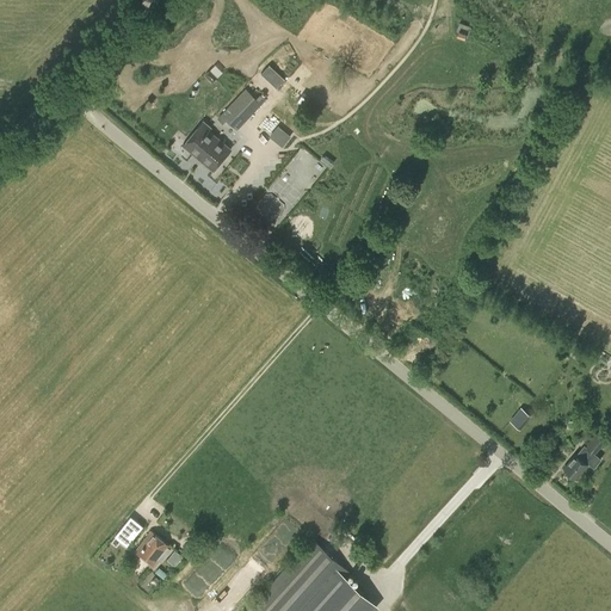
[(220,76),(211,68),(205,74),(213,82),(220,76)]
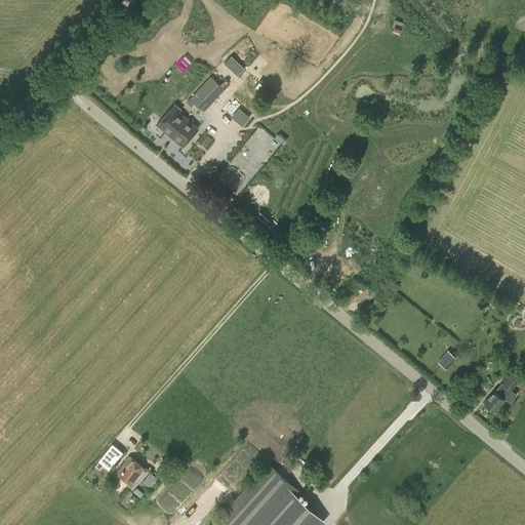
[(192,107),(196,103),(205,111),(229,85),(224,81),(219,85),(210,76),(187,102),(192,107)]
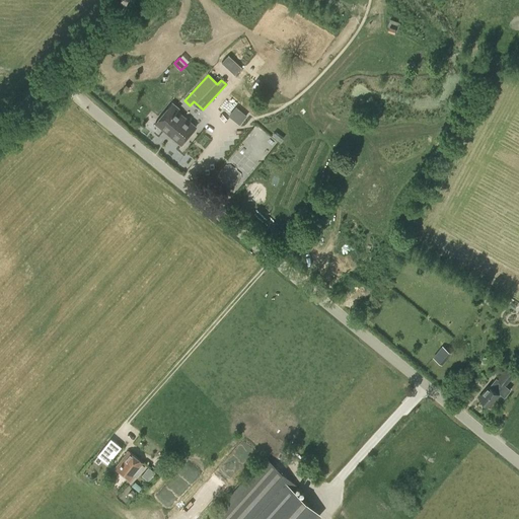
[(178,108),(172,103),(155,123),(181,144),(196,127),(177,110),(178,108)]
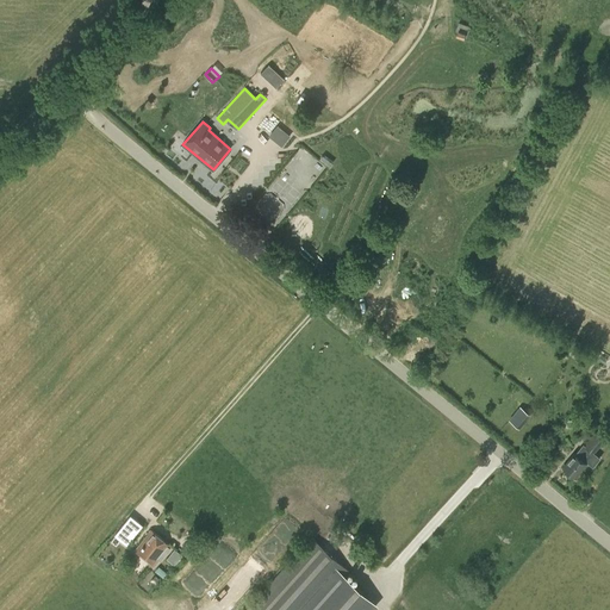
[(267,136),(281,145),(290,134),(275,124),(267,136)]
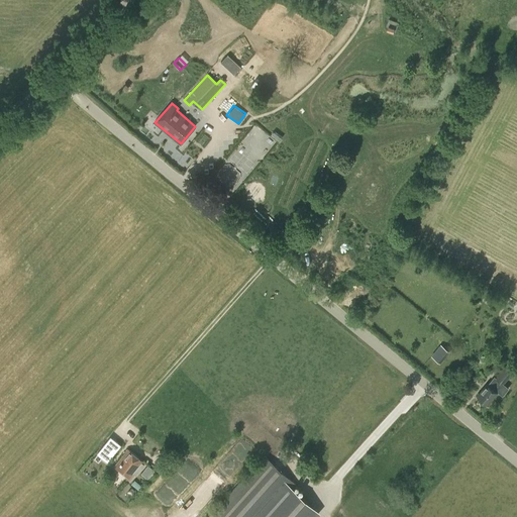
[(440,343),(430,354),(439,363),(449,351),(440,343)]
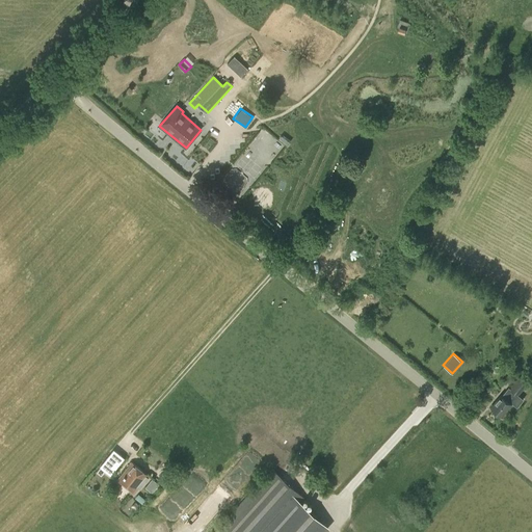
[(528,383),(519,376),(502,396),(501,395),(490,407),(501,416),(511,403),(516,406),(523,399),(517,395),(528,383)]
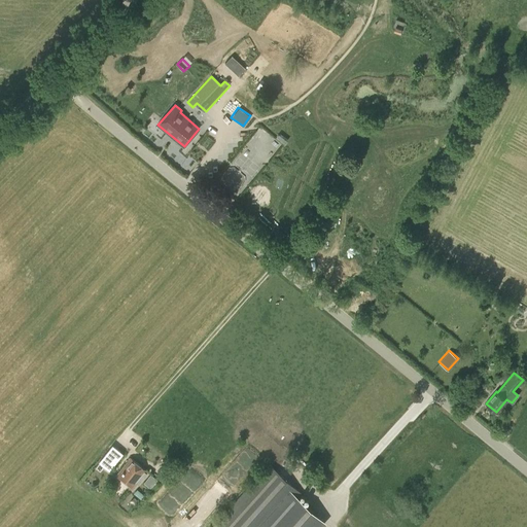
[(123,454),(113,446),(99,462),(109,470),(123,454)]
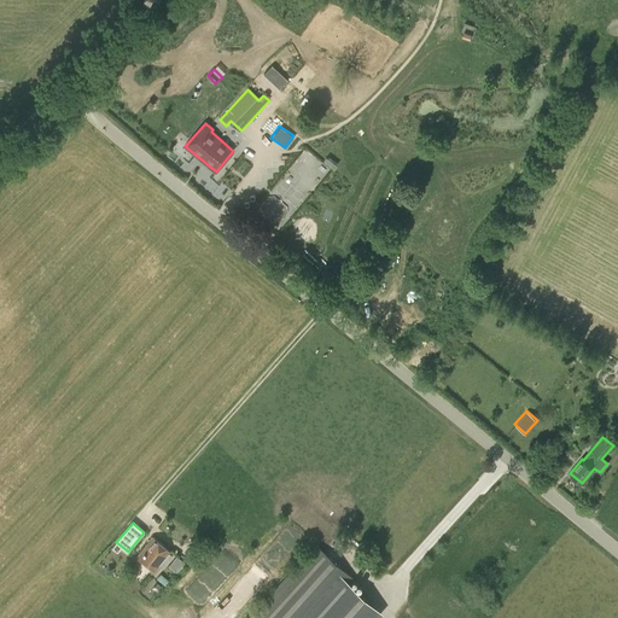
[(136,558),(155,572),(172,552),(153,537),(136,558)]
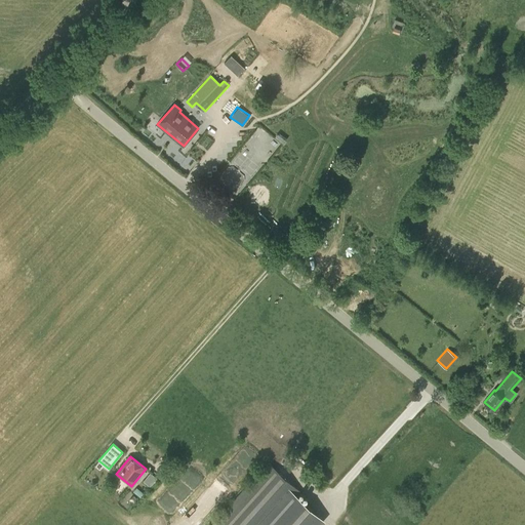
[(308,524),(318,514),(298,496),(301,492),(268,461),(210,524),(308,524)]
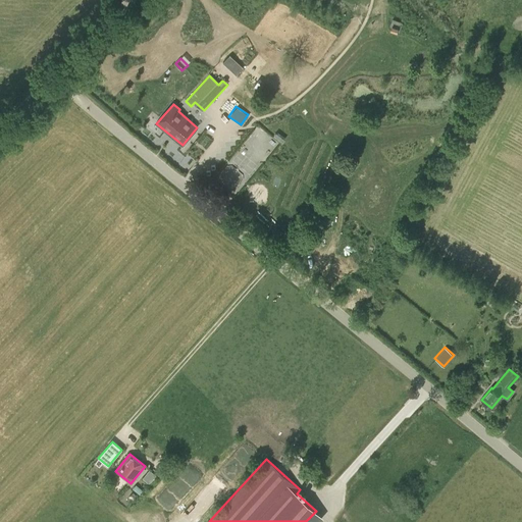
[(156,475),(150,470),(144,478),(150,484),(156,475)]
